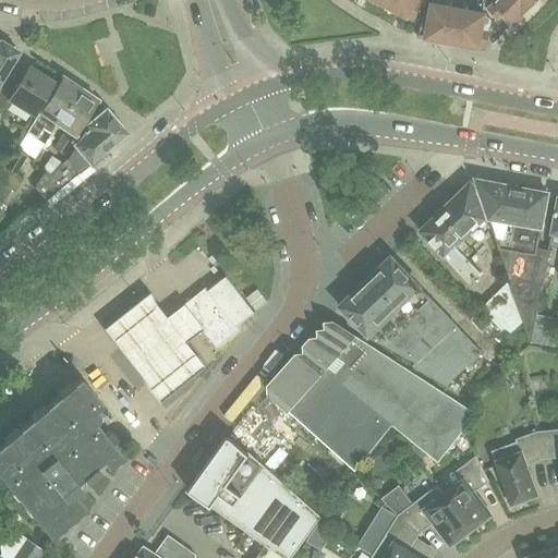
[(420,10),(422,1),(420,0),(386,0),(384,4),(386,7),(387,9),(392,12),(396,11),(415,22),(420,10)]
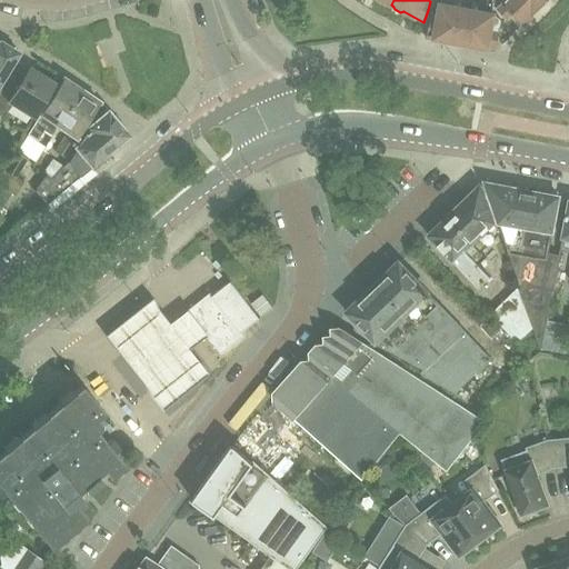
[(436,40),(460,45),(466,9),(451,7),(452,1),(448,0),(439,0),(439,5),(436,18),(432,17),(426,38),(436,40)]
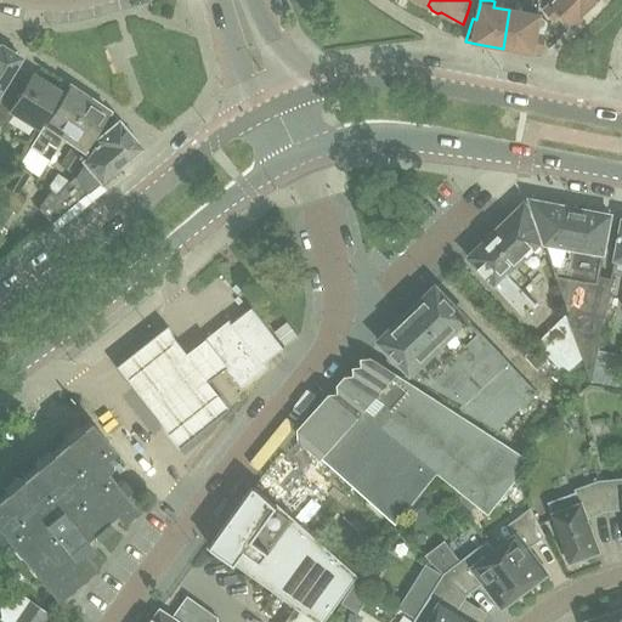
[(582,17),(598,1),(595,0),(554,0),(544,10),(546,12),(554,22),(561,16),(571,26),(580,18),(582,17)]
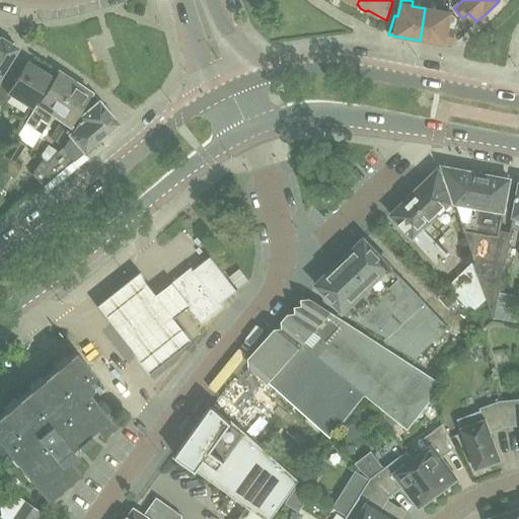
[(450,13),(425,8),(420,41),(443,45),(452,47),(457,18),(450,13)]
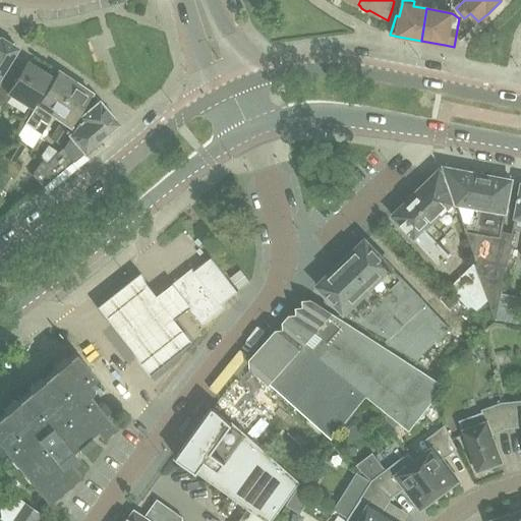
[(0,41),(0,40),(0,72),(15,49),(13,48),(15,45),(4,38),(2,40),(1,40),(0,41)]
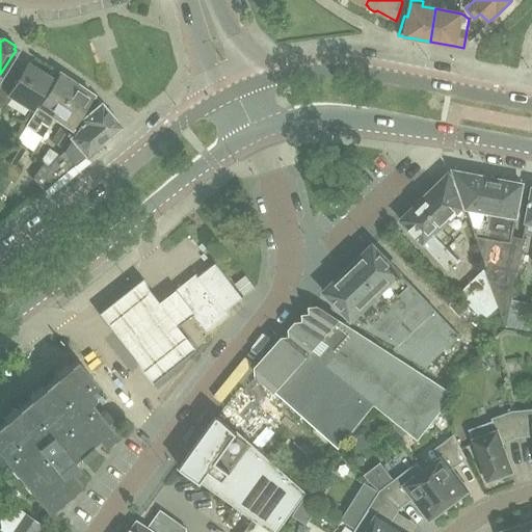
[(14,85),(1,77),(0,78),(0,107),(3,109),(9,99),(30,111),(51,79),(28,64),(14,85)]
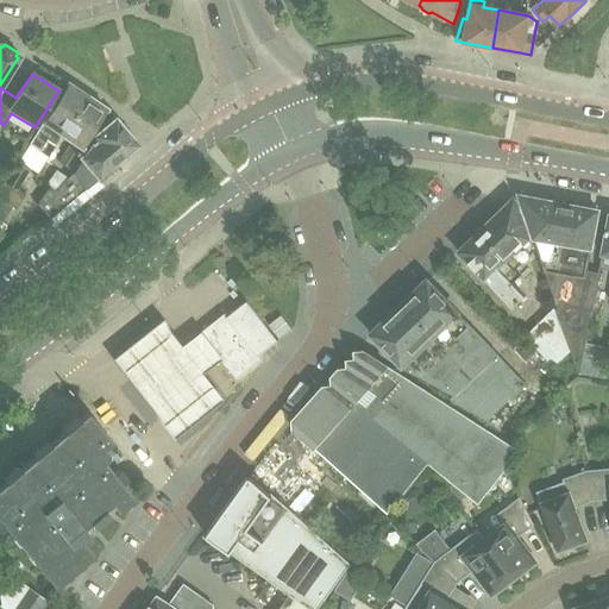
[(87,96),(69,83),(30,144),(41,150),(46,139),(56,146),(63,136),(87,96)]
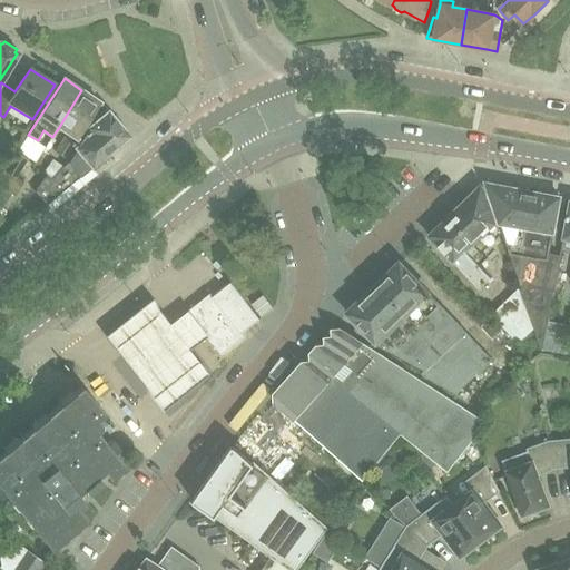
[(100,102),(81,90),(59,127),(67,133),(55,151),(65,158),(100,102)]
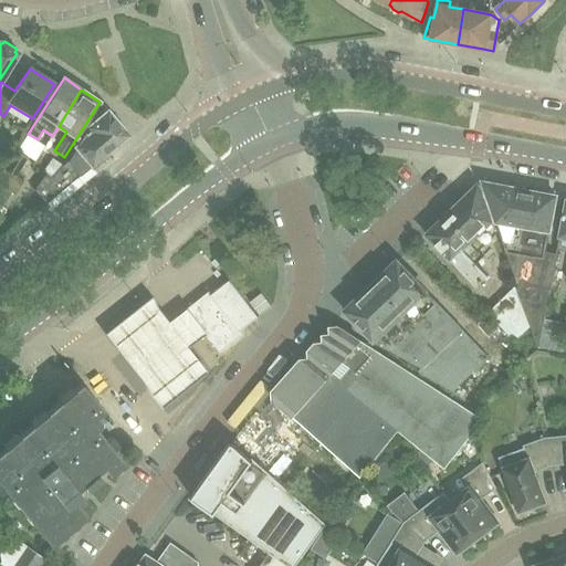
[(45,203),(123,138),(124,130),(107,112),(94,123),(85,133),(66,163),(65,164),(53,178),(46,174),(34,191),(45,203)]
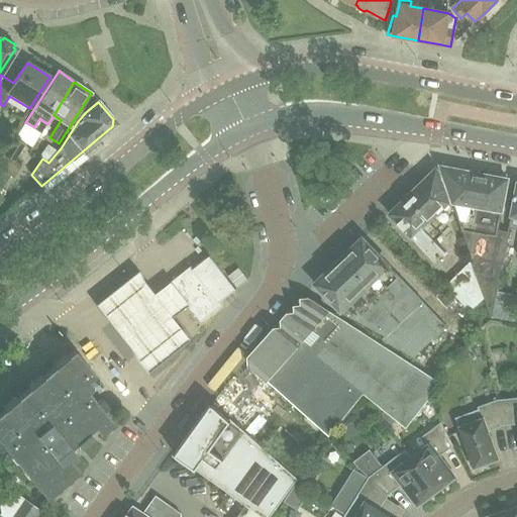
[(20,167),(14,163),(24,145),(13,138),(0,159),(0,190),(9,176),(13,179),(20,167)]
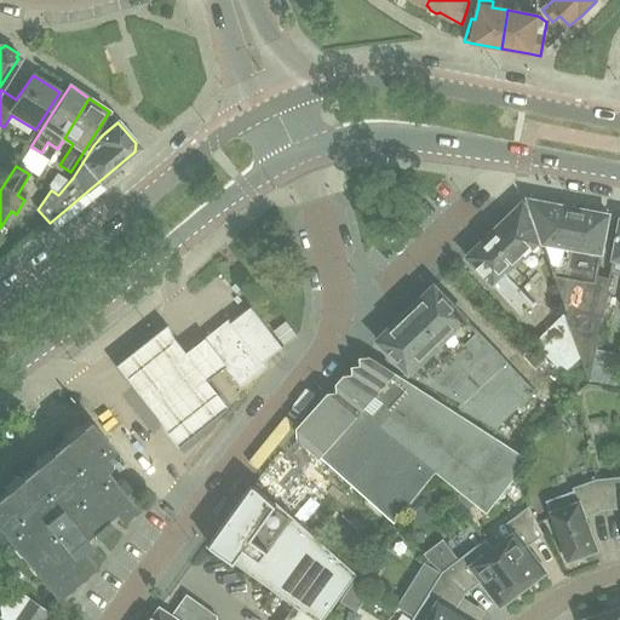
[(567,316),(564,315),(573,342),(574,342),(587,377),(600,316),(604,317),(610,282),(607,277),(597,275),(609,214),(529,199),(529,201),(567,316)]
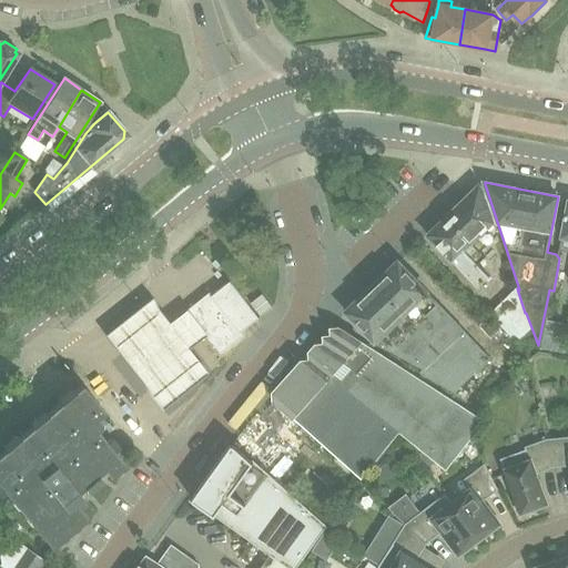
[(449,214),(449,217),(479,250),(499,231),(493,223),(485,198),(482,188),(479,184),(477,188),(466,198),(466,203),(463,206),(457,205),(449,214)]
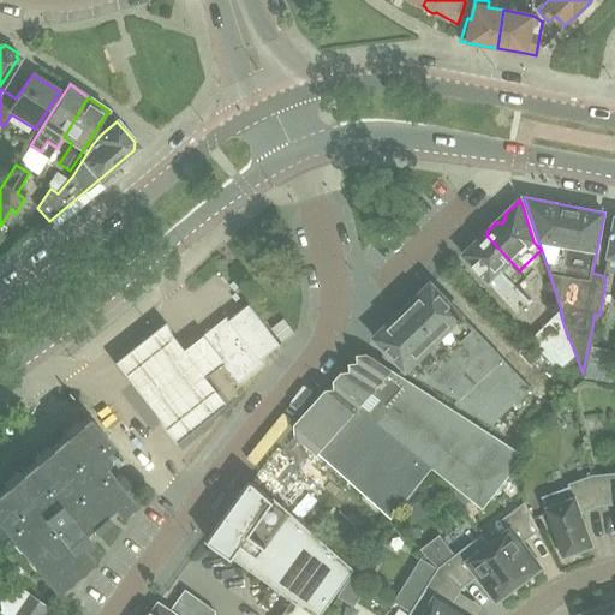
[(608,258),(604,272),(614,273),(614,216),(613,230),(608,258)]
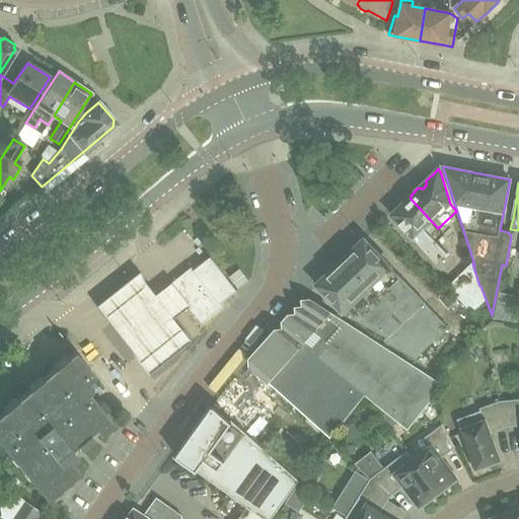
[(390,214),(401,226),(437,263),(447,252),(436,241),(443,234),(438,228),(411,199),(406,203),(405,201),(391,214),(390,214)]
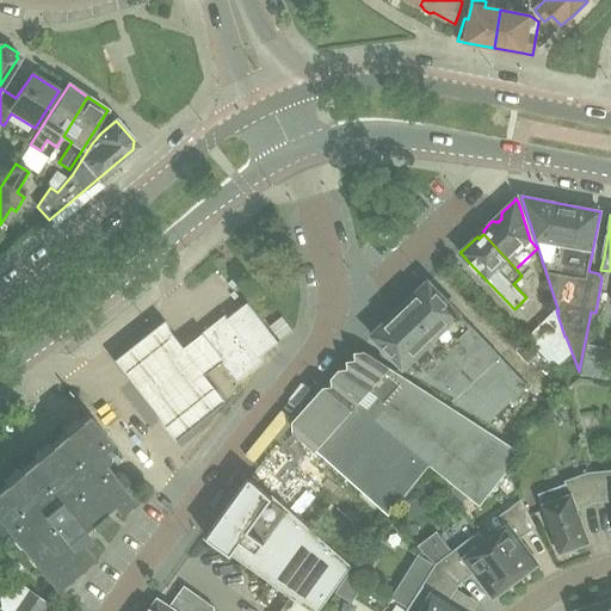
[(380,329),(374,334),(374,335),(387,349),(408,371),(456,396),(456,405),(487,423),(526,386),(442,296),(429,283),(405,306),(406,306),(393,319),(394,322),(383,333),(380,329)]
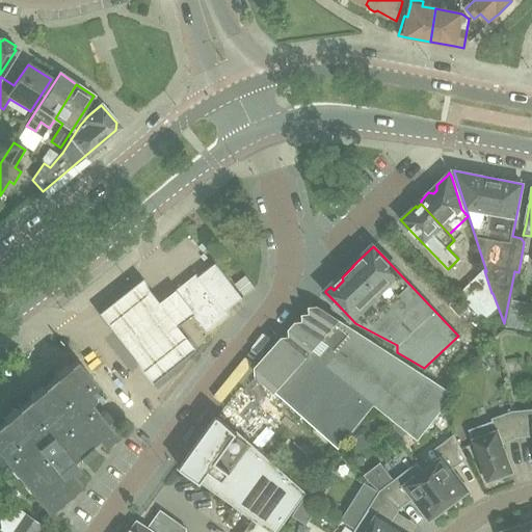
[(196,274),(175,291),(207,331),(229,314),(225,311),(242,298),(215,264),(198,277),(196,274)]
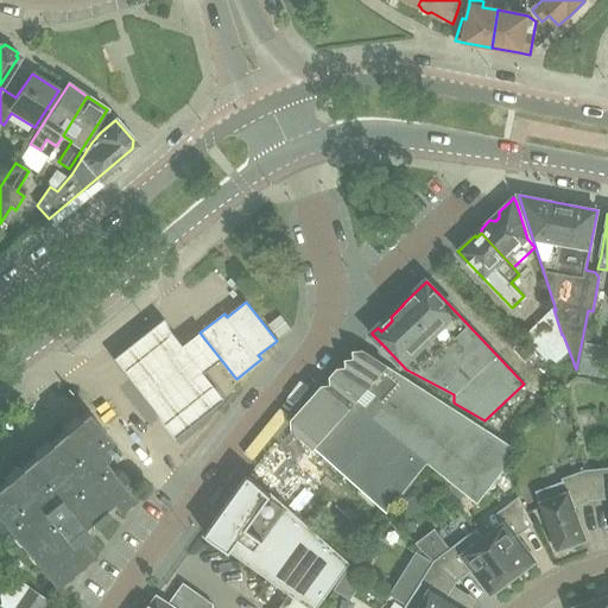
[(561,336),(562,335),(553,309),(552,309),(524,335),(553,367),(568,355),(561,336)]
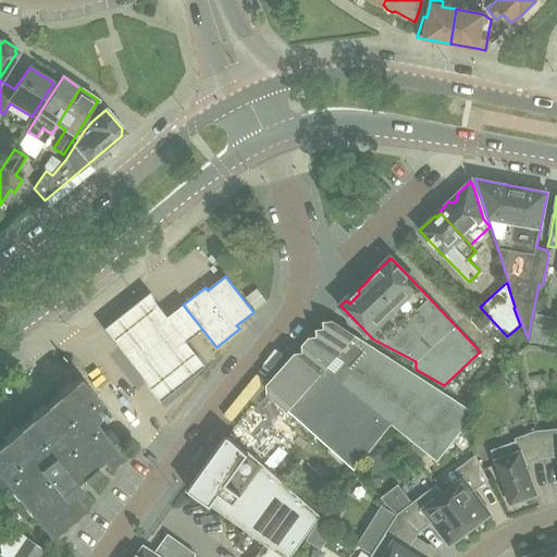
[(268,301),(267,301),(257,288),(249,295),(246,297),(256,310),(268,301)]
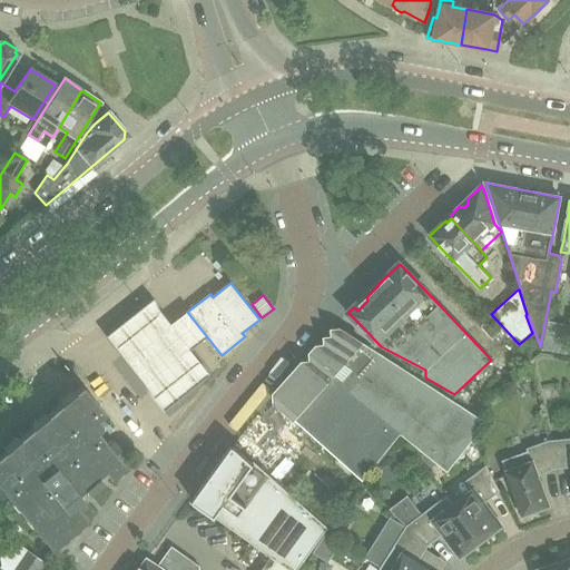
[(155,304),(108,341),(163,409),(167,414),(213,377),(195,355),(204,349),(212,342),(190,316),(175,328),(155,304)]
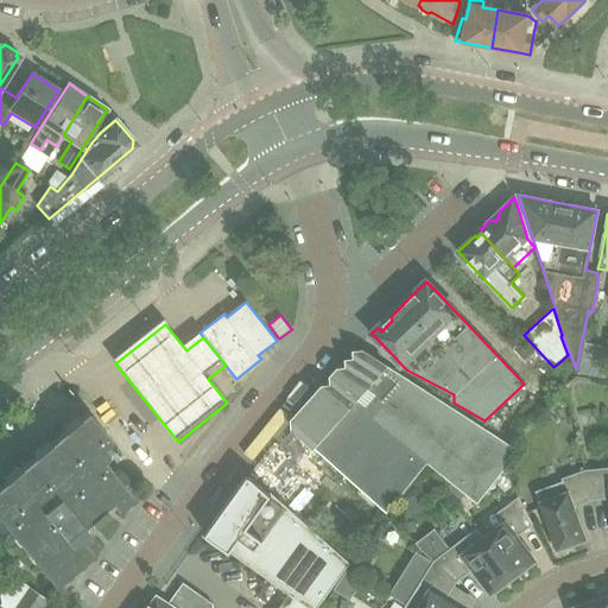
[(524,340),(514,349),(525,361),(536,352),(524,340)]
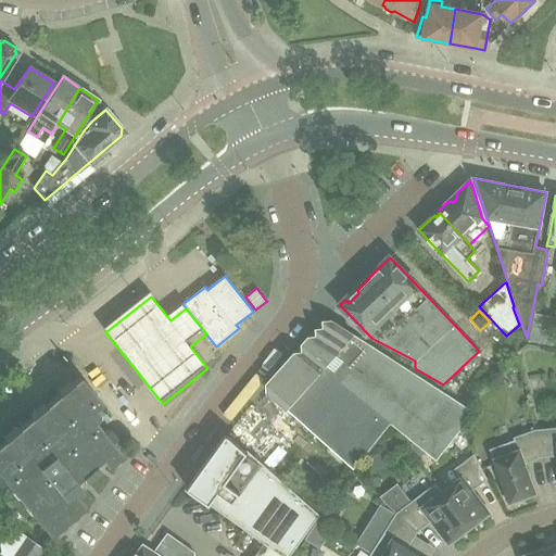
[(475,413),(464,405),(332,320),(331,320),(317,337),(311,338),(303,344),(304,352),(282,377),(280,380),(281,380),(273,390),(272,390),(268,392),(268,393),(354,469),(391,424),(437,460),(475,413)]
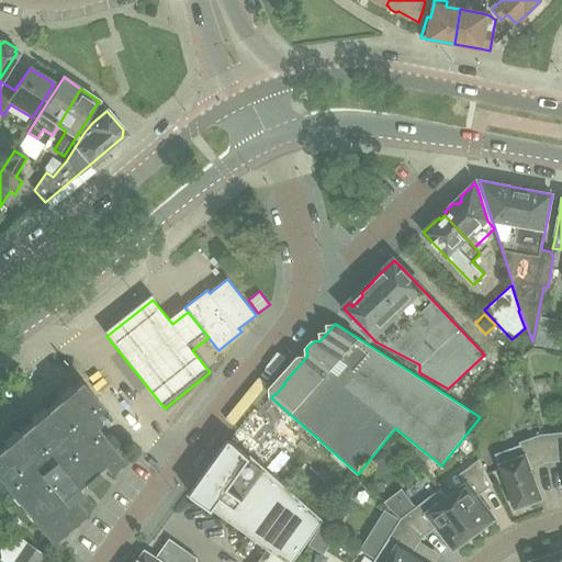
[(101,464),(109,473),(123,460),(94,426),(99,423),(99,417),(96,414),(103,407),(80,381),(0,447),(0,482),(3,486),(51,542),(86,512),(71,494),(78,490),(76,486),(101,464)]
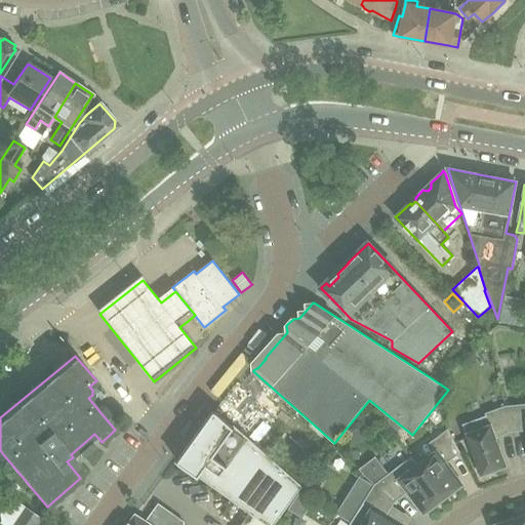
[(524,403),(506,406),(511,432),(524,430),(524,403)]
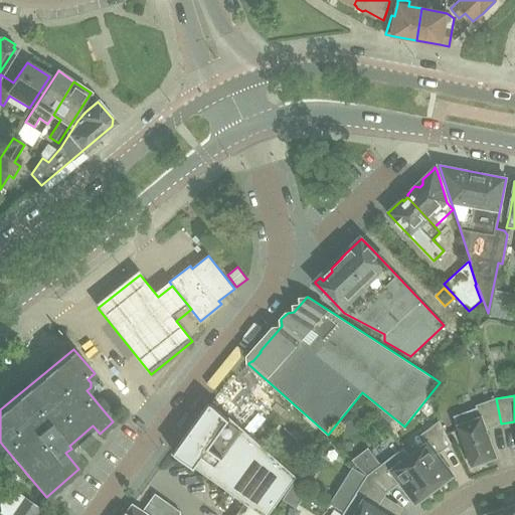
[(501,423),(496,398),(476,405),(477,407),(454,416),(472,466),(496,457),(486,430),(501,423)]
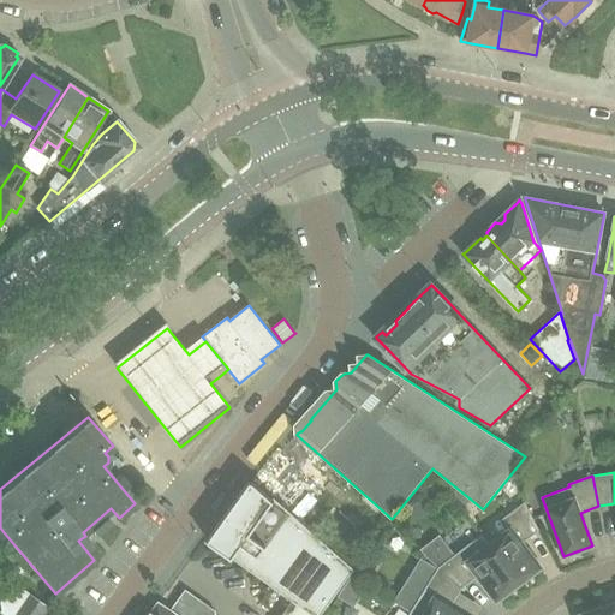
[(311,614),(321,614),(354,569),(274,499),(273,499),(252,481),(208,542),(233,559),(292,601),(311,614)]
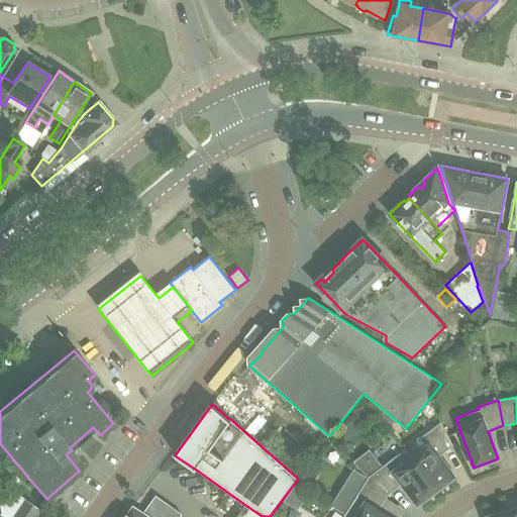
[(429,443),(411,456),(437,491),(455,477),(439,455),(453,445),(441,422),(423,436),(429,443)]
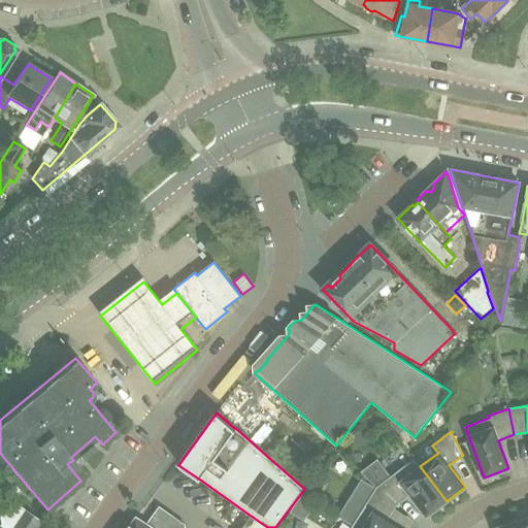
[(426,517),(447,501),(420,466),(415,459),(376,487),(397,505),(410,495),(426,517)]
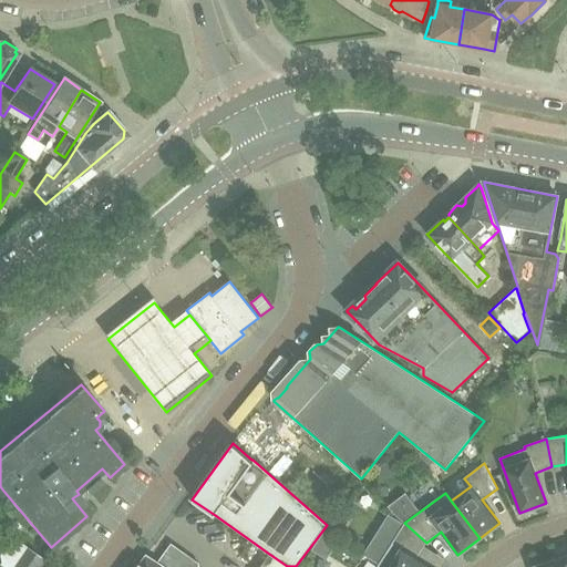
[(339,515),(329,529),(339,537),(349,522),(339,515)]
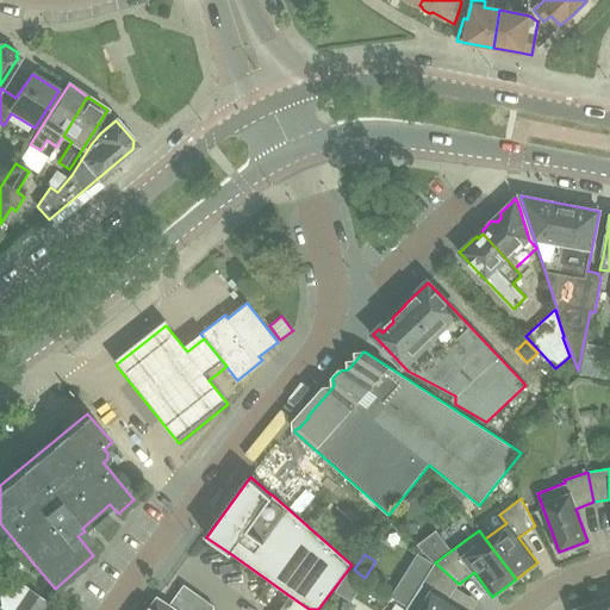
[(464,609),(448,599),(459,584),(435,562),(408,608),(411,609),(464,609)]
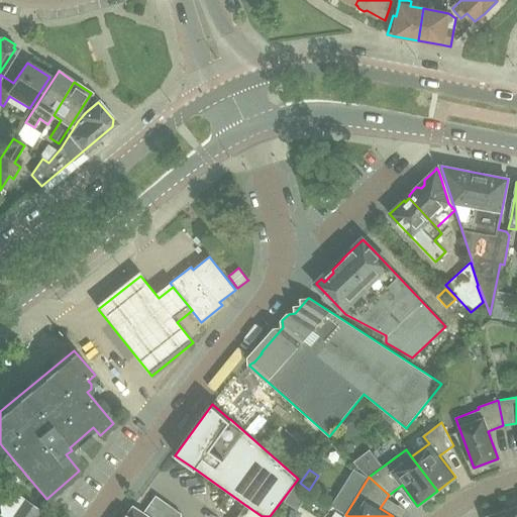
[(4,516),(34,516),(39,510),(6,486),(0,494),(0,507),(1,512),(0,514),(4,516)]
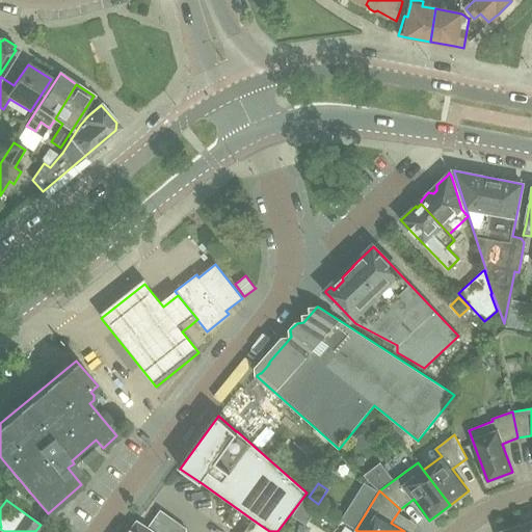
[(269,531),(253,520),(243,531),(186,531),(186,528),(163,512),(162,513),(151,530),(137,521),(131,529),(131,528),(128,531),(269,531)]
